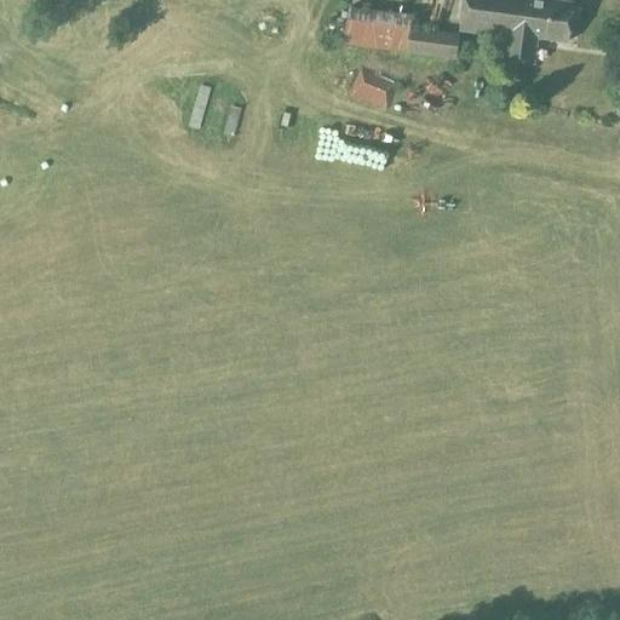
[(534,64),(538,39),(568,42),(573,3),(552,0),(461,0),(458,32),(506,38),(504,59),(534,64)]
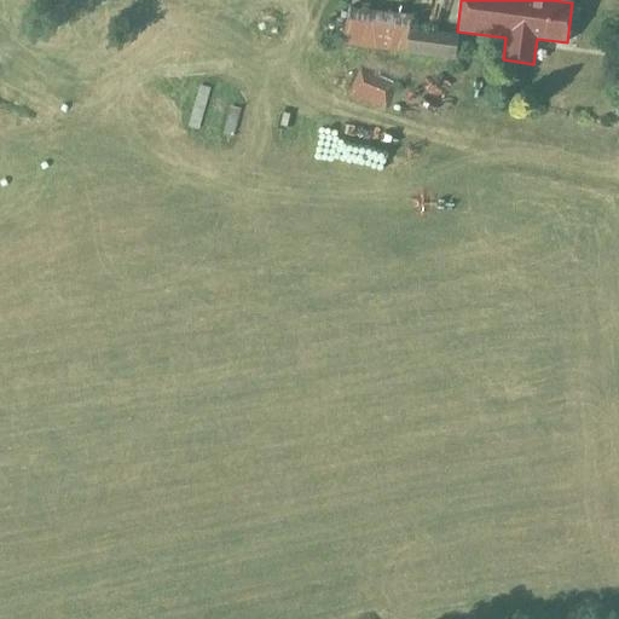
[(342,47),(456,62),(460,35),(410,28),(411,17),(348,9),(342,47)]
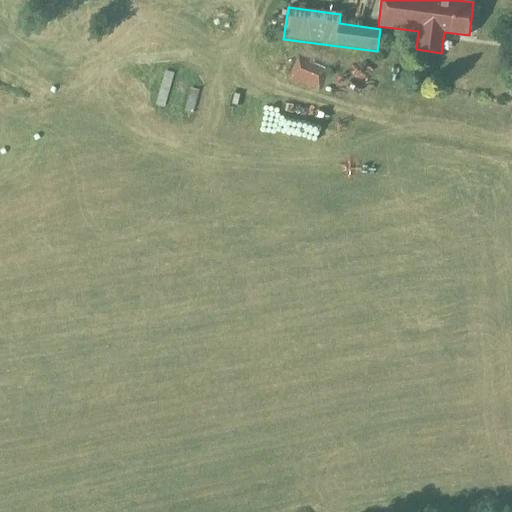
[(320,92),(324,72),(291,65),(287,85),(320,92)]
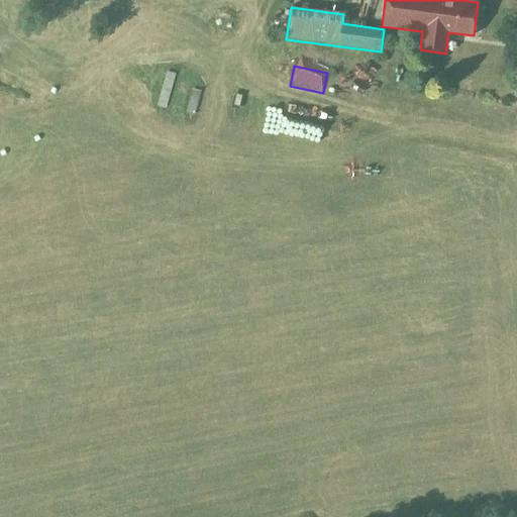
[(305,124),(304,148),(358,151),(358,138),(336,137),(336,125),(305,124)]
